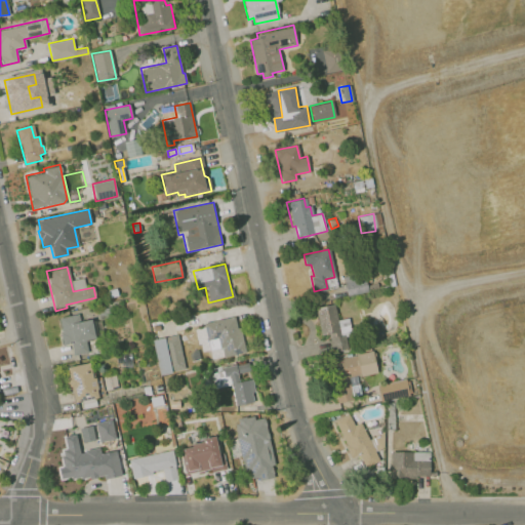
[(346,294),(341,275),(362,271),(366,290),(346,294)]
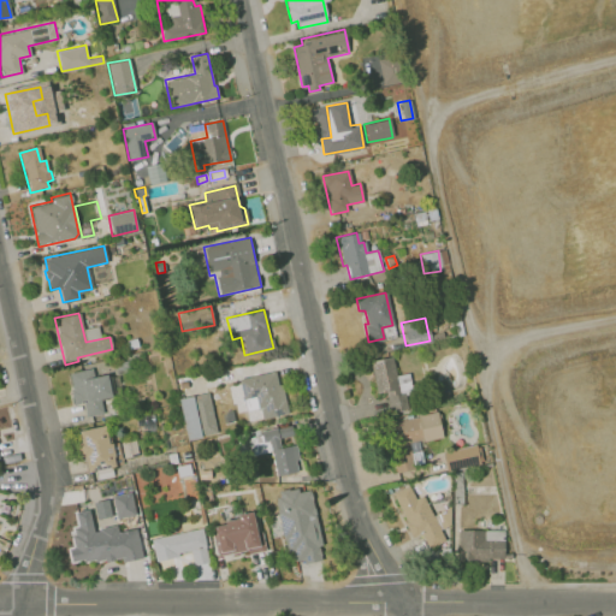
[(390,355),(369,360),(377,392),(385,391),(390,415),(408,410),(403,391),(398,392),(390,355)]
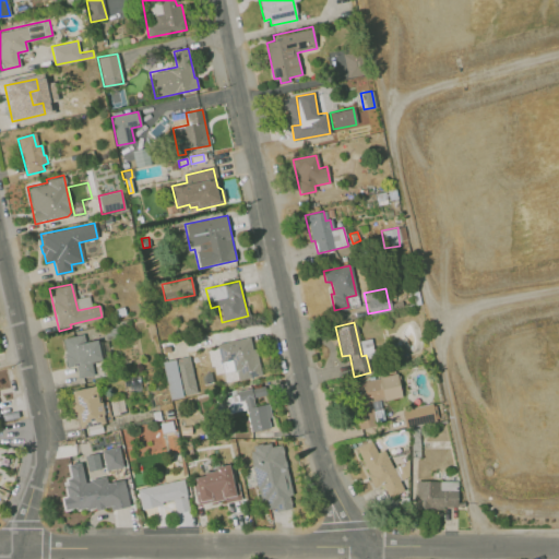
[(83,333),(61,337),(68,367),(74,366),(78,378),(93,375),(91,361),(100,359),(96,340),(84,342),(83,333)]
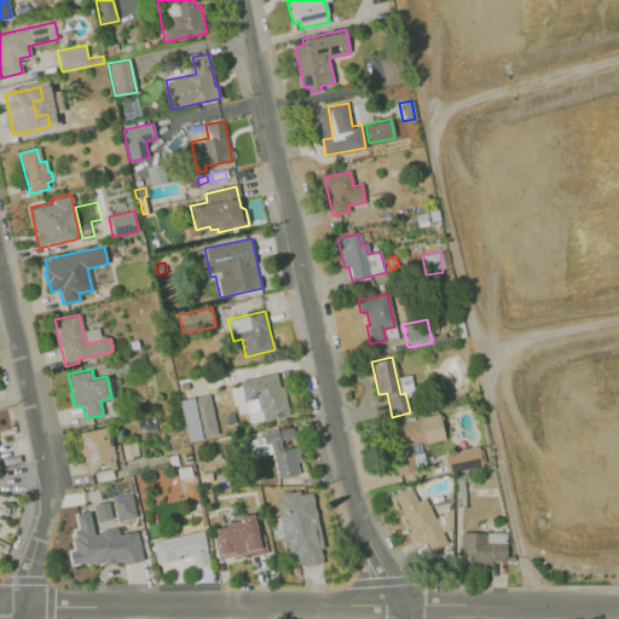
[(289,415),(261,421),(260,411),(247,415),(239,381),(277,374),(279,386),(283,385),(289,415)]
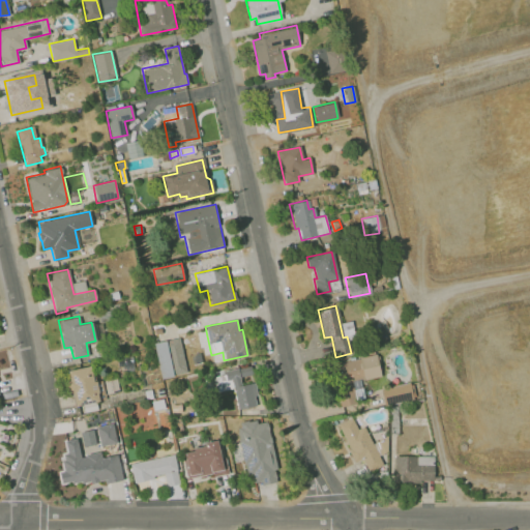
[(165,323),(152,325),(153,335),(167,333),(165,323)]
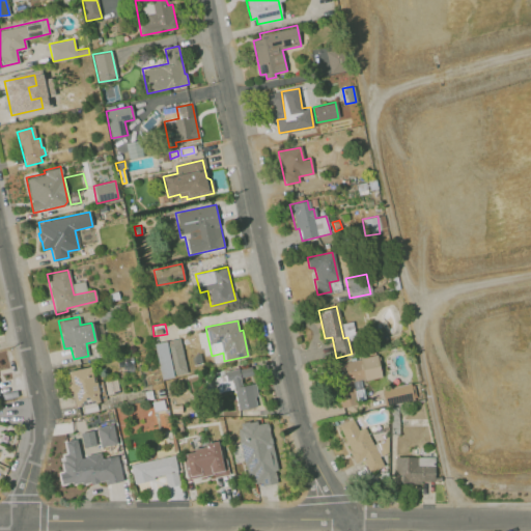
[(179,337),(154,343),(162,379),(188,373),(179,337)]
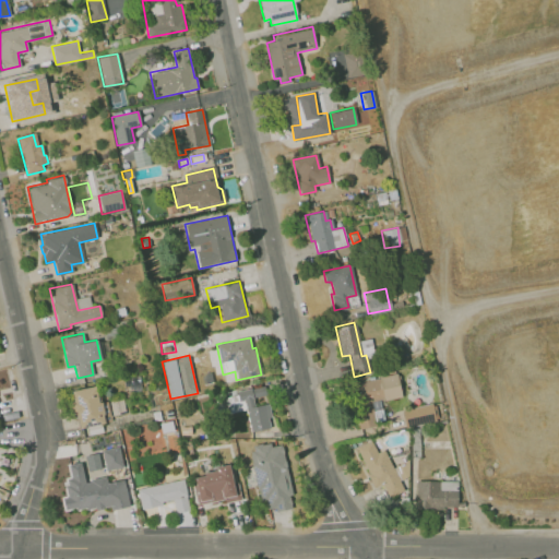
[(395,373),(378,377),(382,400),(400,396),(395,373)]
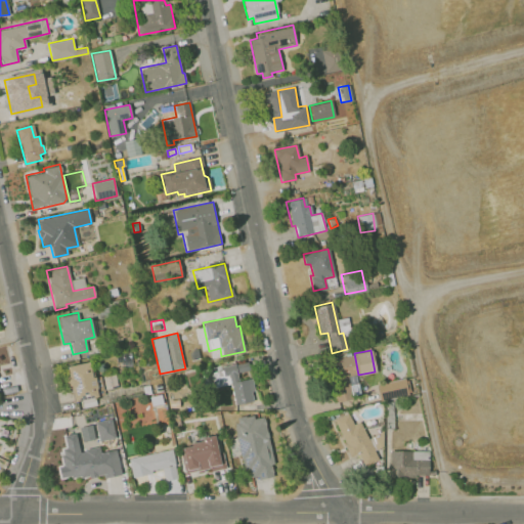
[(253,400),(234,404),(230,384),(214,388),(210,368),(247,360),(249,369),(237,372),(238,380),(250,378),(253,391),(251,392),(253,400)]
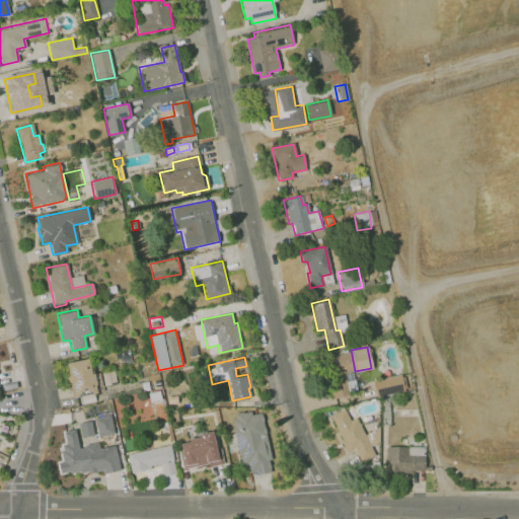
[(87,358),(66,363),(73,397),(96,392),(94,385),(91,386),(91,384),(96,383),(93,372),(91,373),(90,367),(86,368),(85,366),(89,366),(87,358)]
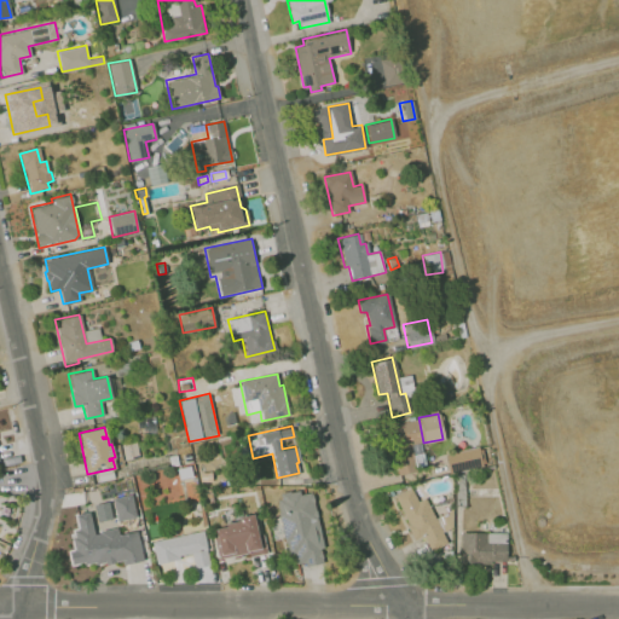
[(445,452),(449,472),(481,466),(478,446),(445,452)]
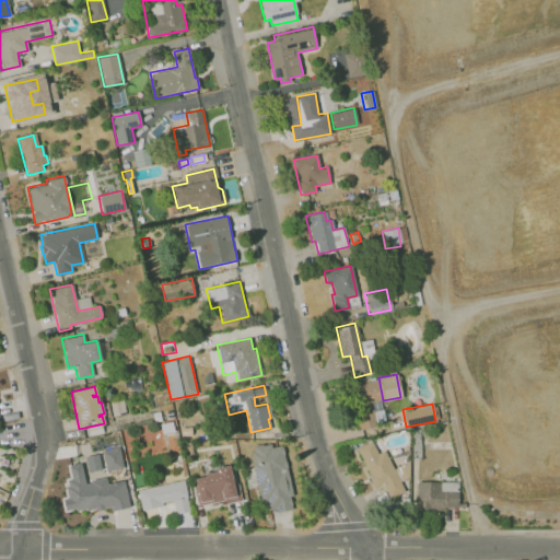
[(172,410),(163,412),(164,419),(173,418),(172,410)]
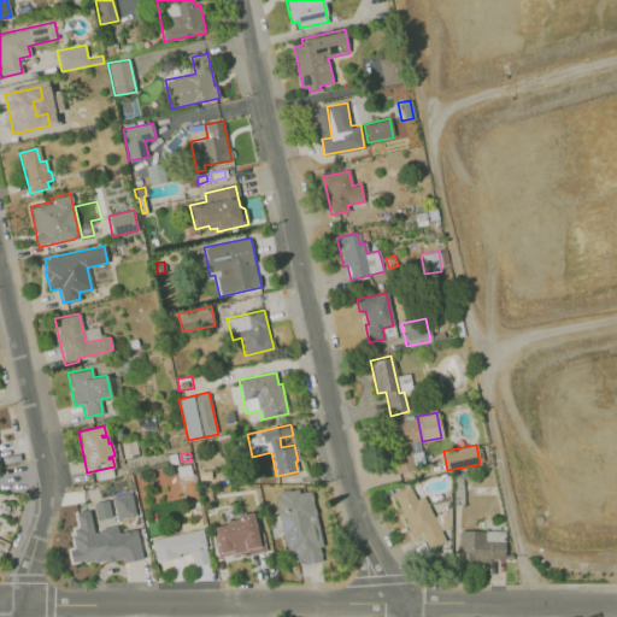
[(407,486),(393,493),(413,535),(422,532),(429,547),(442,540),(438,530),(450,524),(450,507),(433,516),(423,497),(415,500),(407,486)]
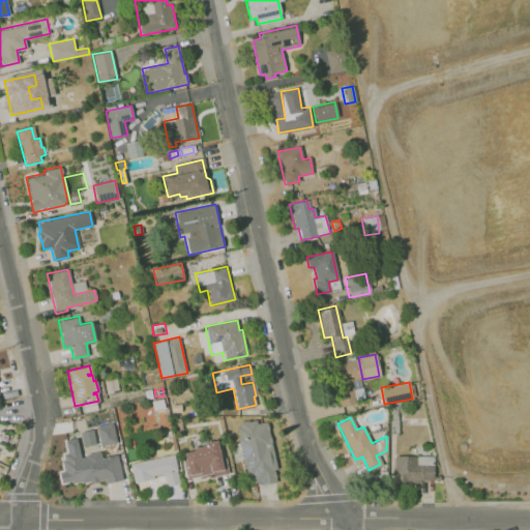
[(278,482),(259,487),(258,478),(254,479),(252,472),(245,473),(237,440),(242,439),(241,434),(237,435),(236,428),(239,427),(238,422),(247,419),(257,418),(258,422),(267,420),(278,470),(275,470),(278,482)]
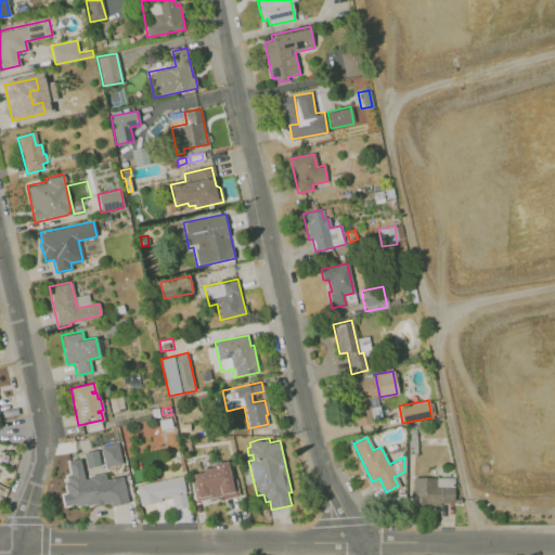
[(117,442),(101,447),(101,449),(84,452),(87,468),(104,464),(105,467),(121,464),(117,442)]
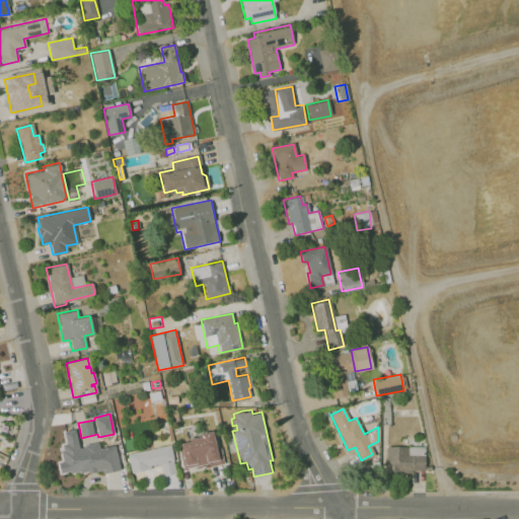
[(75,428),(63,431),(65,444),(62,444),(63,449),(61,450),(63,461),(58,462),(60,471),(71,469),(72,471),(81,469),(81,472),(103,468),(104,470),(119,468),(114,444),(100,447),(99,442),(83,445),(79,447),(75,428)]
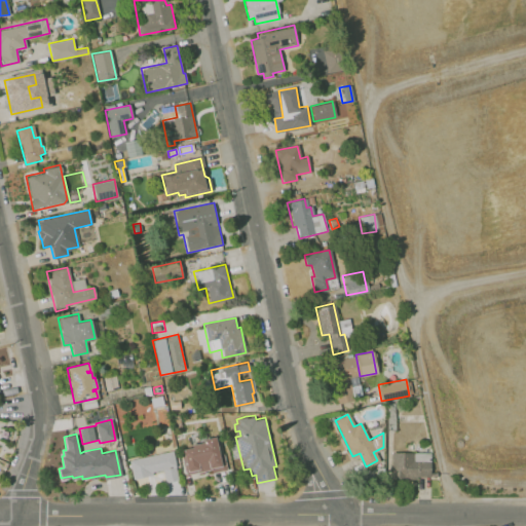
[(223,468),(218,439),(182,445),(187,475),(223,468)]
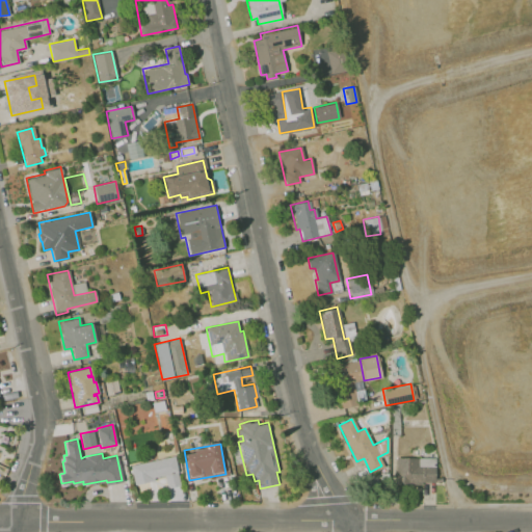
[(180,485),(175,455),(130,463),(133,483),(164,477),(166,487),(180,485)]
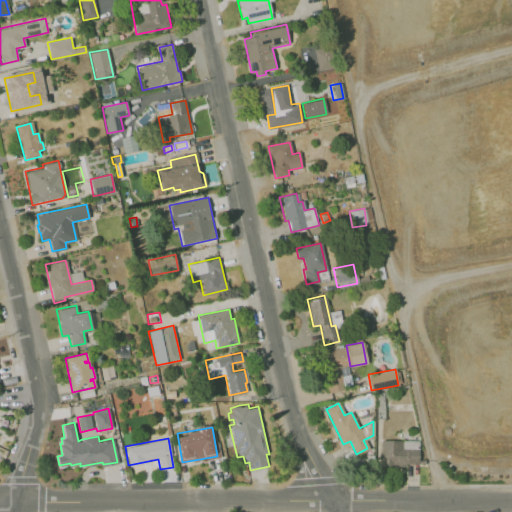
[(381,439),(380,465),(418,466),(418,440),(381,439)]
